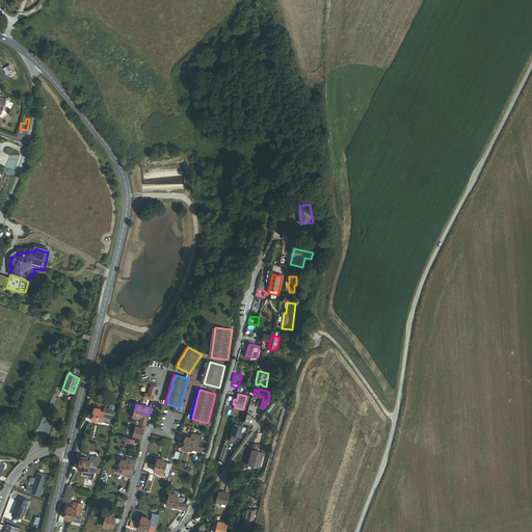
[(100,408),(95,407),(91,420),(97,421),(97,420),(111,424),(112,419),(114,410),(104,407),(103,411),(100,410),(100,408)]
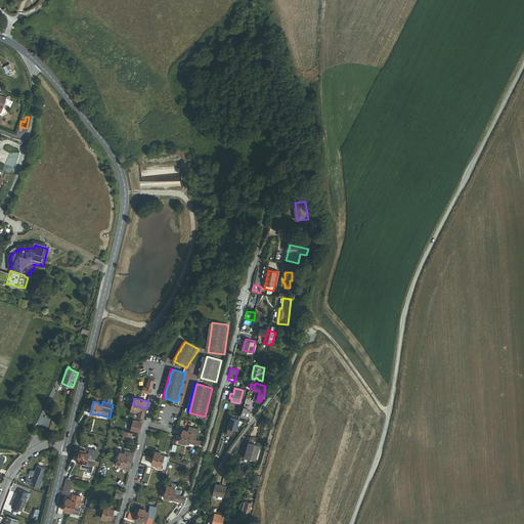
[(143,418),(146,408),(133,404),(131,410),(136,412),(137,410),(139,410),(138,417),(143,418)]
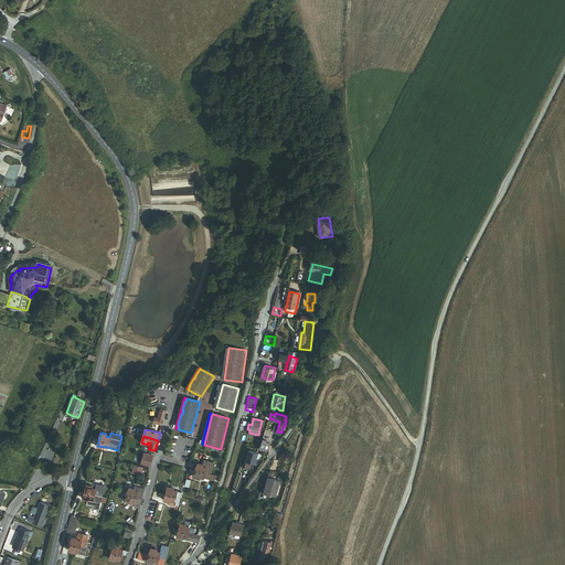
[(263,438),(259,448),(268,451),(270,443),(267,441),(267,439),(263,438)]
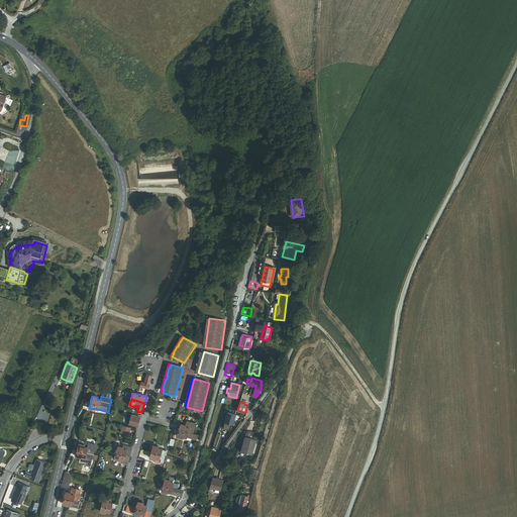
[(234,415),(227,412),(222,428),(228,430),(230,423),(231,424),(234,415)]
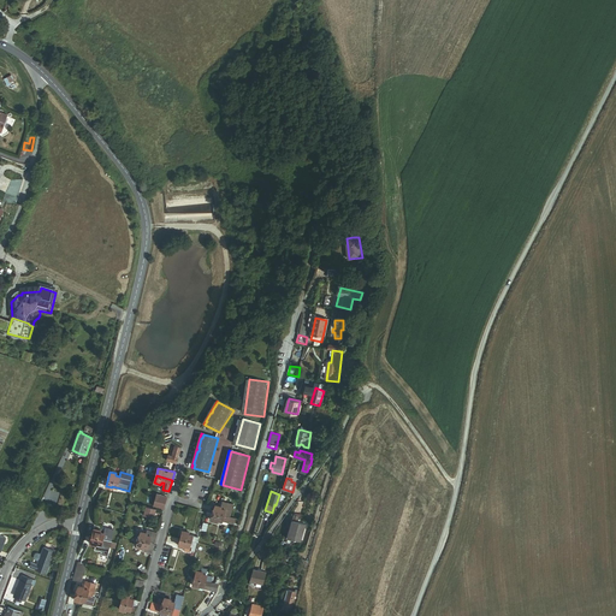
[(164,509),(167,497),(157,495),(154,505),(164,509)]
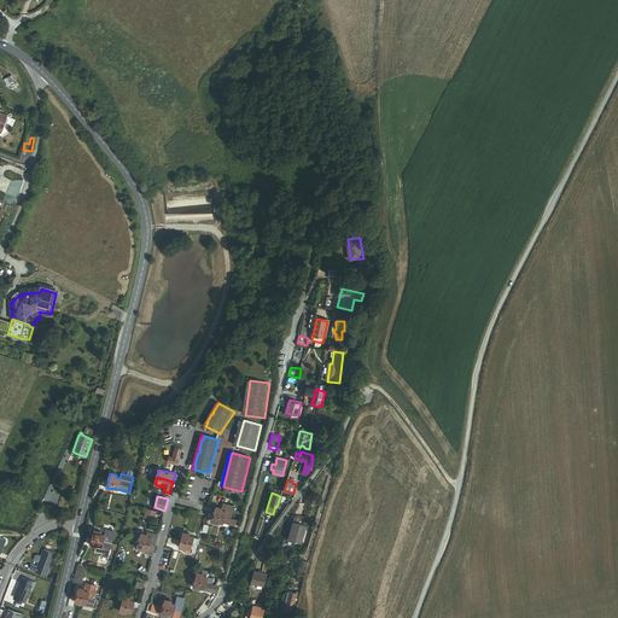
[(227,512),(225,517),(231,518),(234,506),(226,503),(225,511),(227,512)]
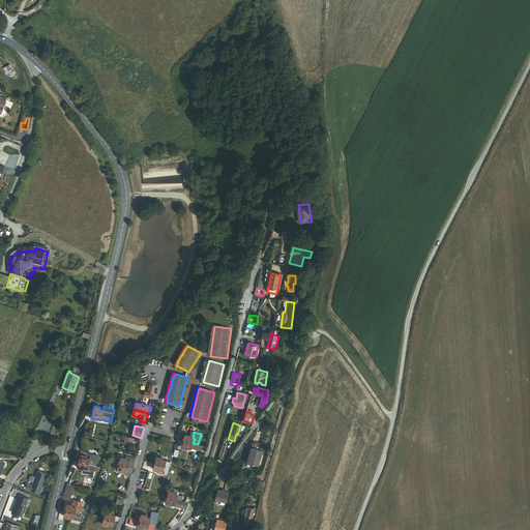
[(195,439),(193,438),(190,438),(192,436),(185,435),(184,441),(193,443),(195,439)]
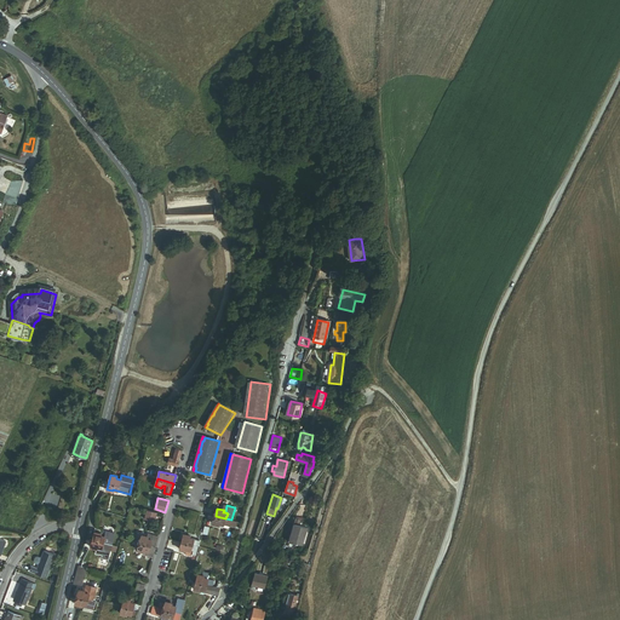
[(158,514),(148,510),(145,520),(155,522),(158,514)]
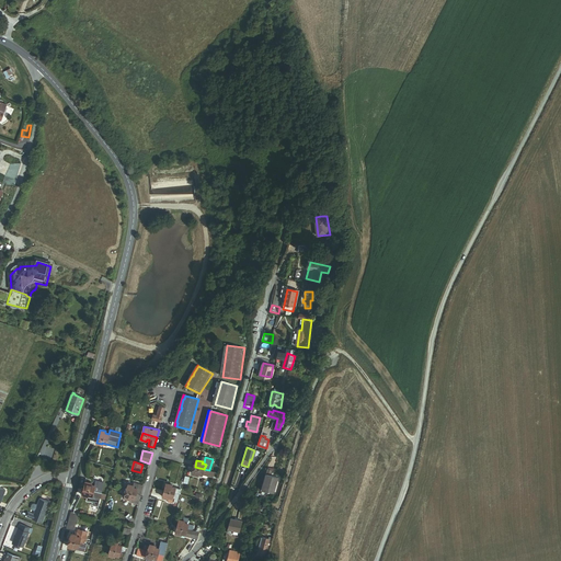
[(204,469),(195,467),(193,473),(198,476),(199,473),(214,478),(216,472),(209,470),(204,469)]
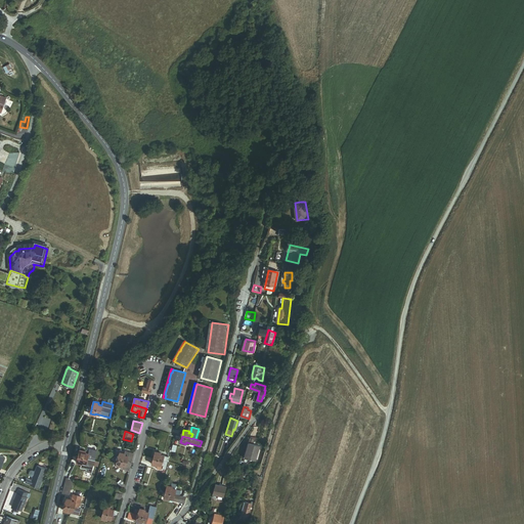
[(251,444),(247,459),(257,462),(261,446),(251,444)]
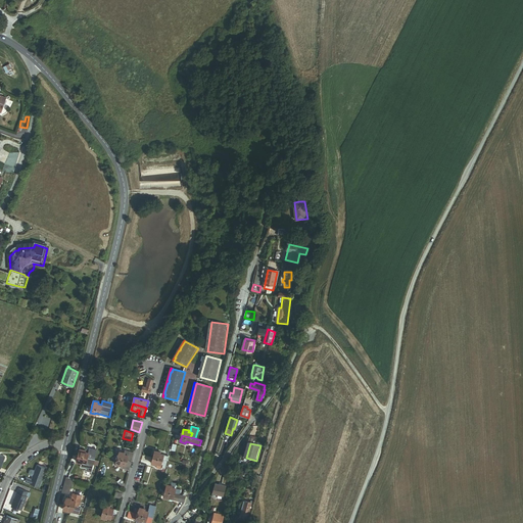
[(80,448),(77,461),(82,463),(83,461),(100,466),(101,462),(99,461),(96,460),(93,459),(95,450),(90,448),(89,454),(85,453),(85,450),(80,448)]
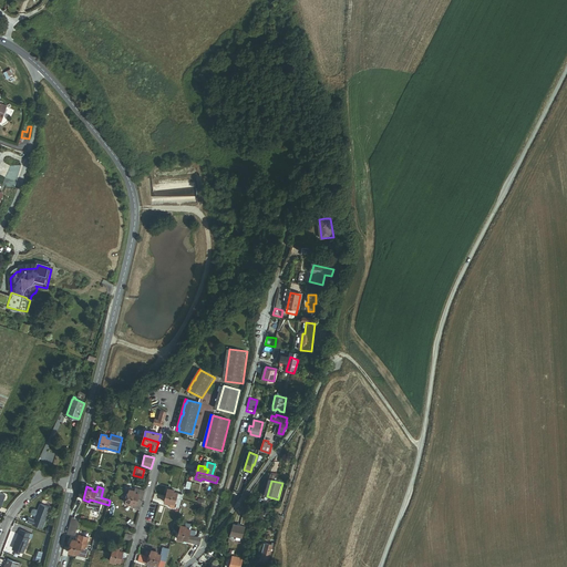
[(132,506),(140,508),(145,490),(136,487),(136,491),(130,488),(126,503),(132,504),(132,506)]
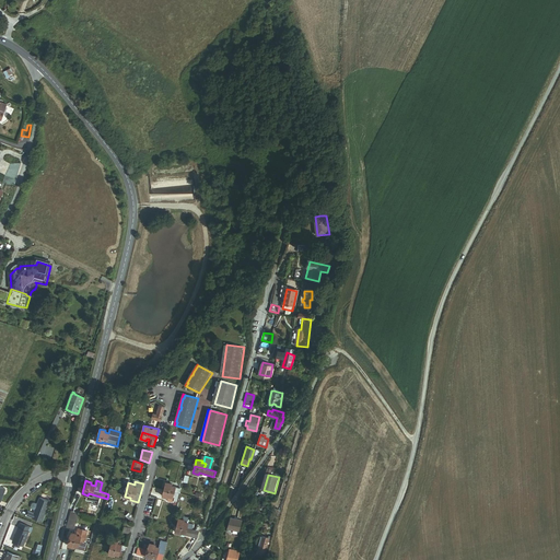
[(173,485),(166,482),(164,490),(179,494),(182,489),(173,487),(173,485)]
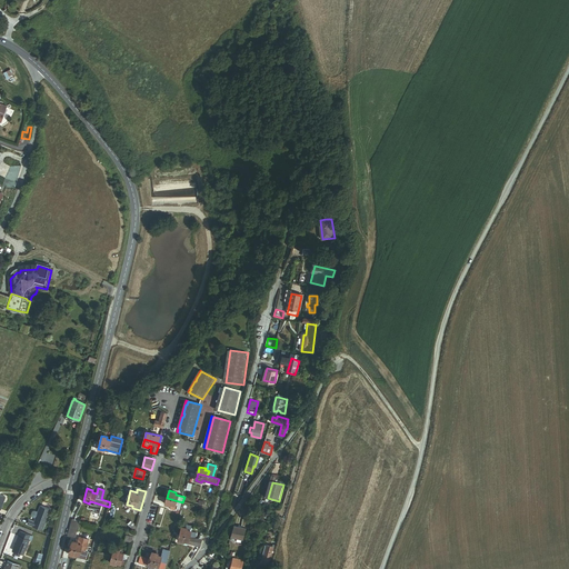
[(182,502),(167,498),(165,505),(171,506),(171,509),(176,510),(177,509),(180,510),(182,502)]
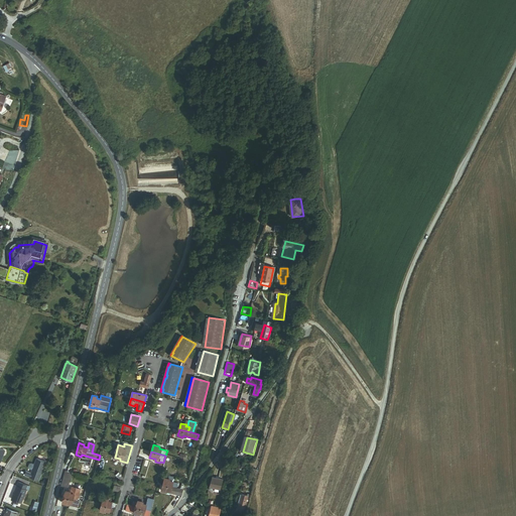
[(33,469),(30,476),(38,479),(45,461),(38,458),(37,458),(35,464),(33,469)]
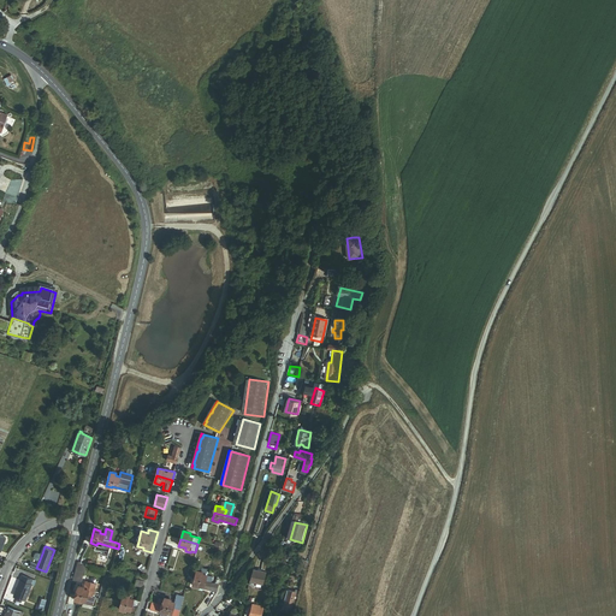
[(87,566),(78,563),(72,584),(75,584),(76,580),(82,582),(87,566)]
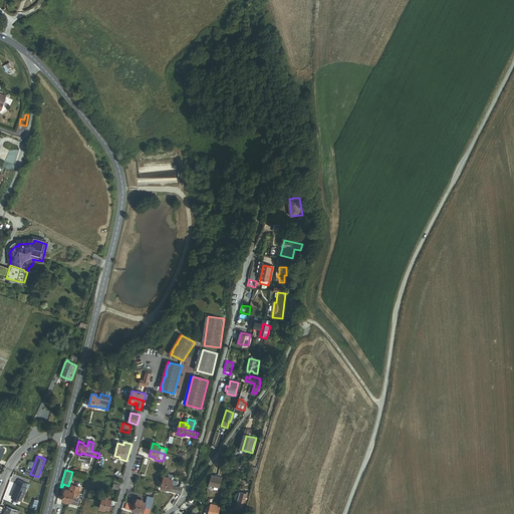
[(211,474),(208,484),(219,487),(222,477),(211,474)]
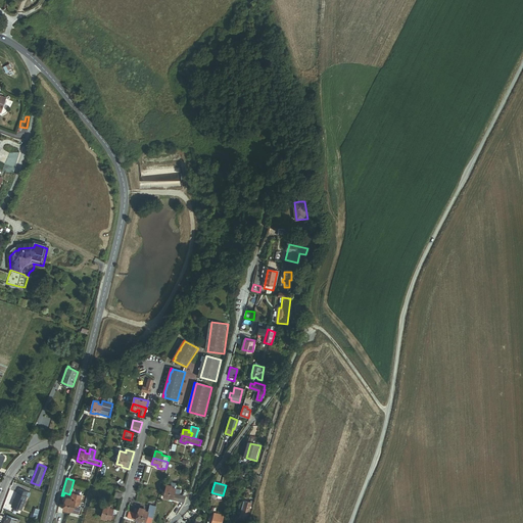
[(172,486),(167,485),(163,496),(169,498),(170,497),(173,498),(173,500),(184,503),(185,496),(180,495),(181,490),(172,487),(172,486)]
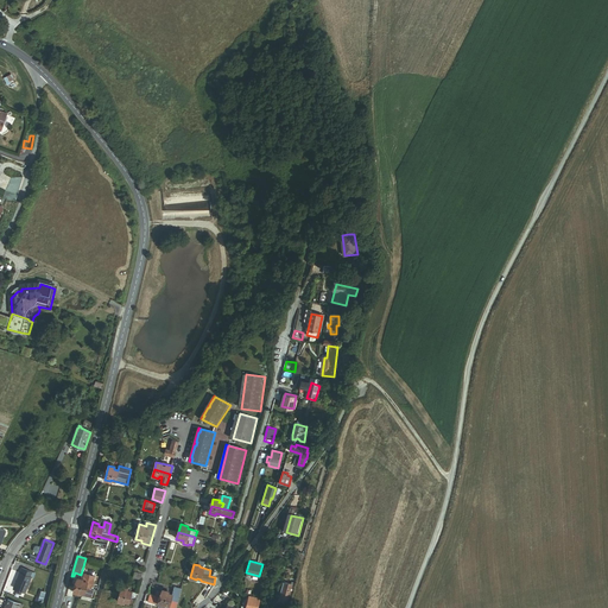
[(133,576),(140,578),(144,569),(137,567),(133,576)]
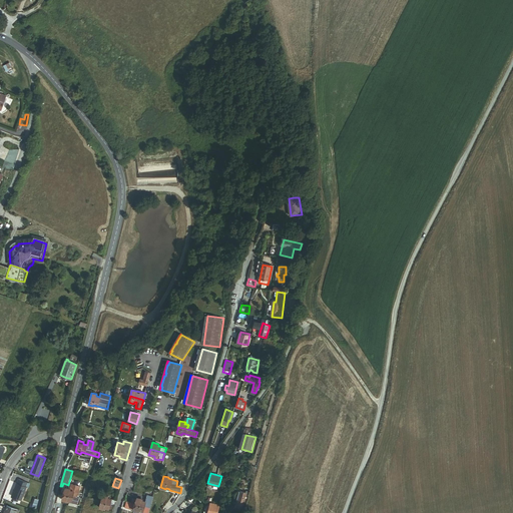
[(18,479),(12,495),(15,497),(19,498),(22,499),(27,486),(29,487),(31,483),(18,479)]
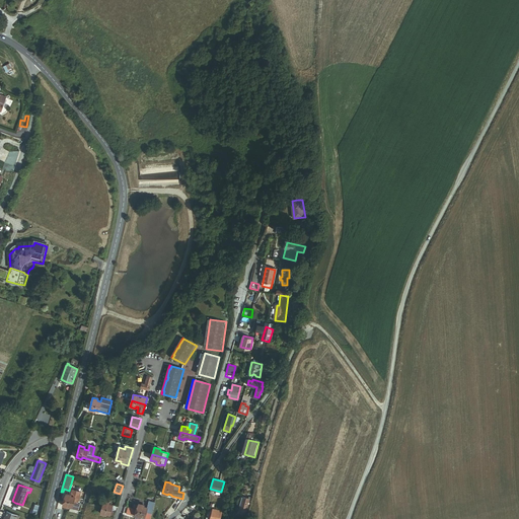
[(69,494),(66,493),(63,505),(68,507),(69,505),(78,508),(79,504),(83,505),(86,495),(81,493),(72,491),(72,493),(70,492),(69,494)]
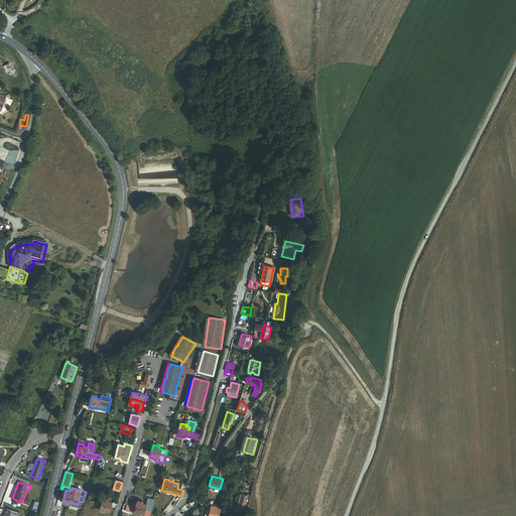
[(238,511),(246,513),(251,495),(243,493),(238,511)]
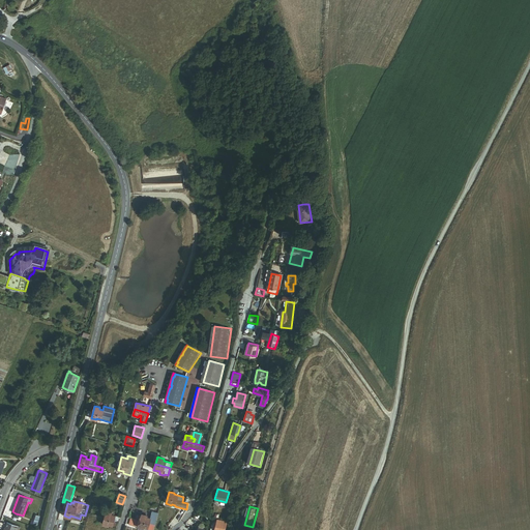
[(157,513),(151,511),(150,519),(147,518),(148,517),(141,514),(140,521),(154,525),(157,513)]
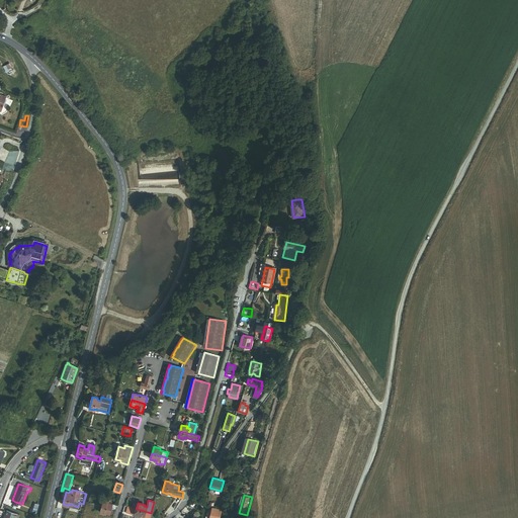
[(109,502),(104,501),(100,513),(106,515),(106,513),(113,515),(114,512),(111,511),(111,509),(115,510),(116,506),(109,504),(109,502)]
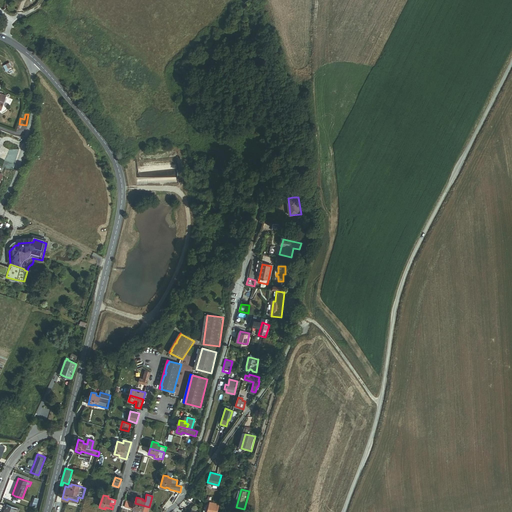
[(219,511),(221,504),(209,501),(207,511),(206,511),(219,511)]
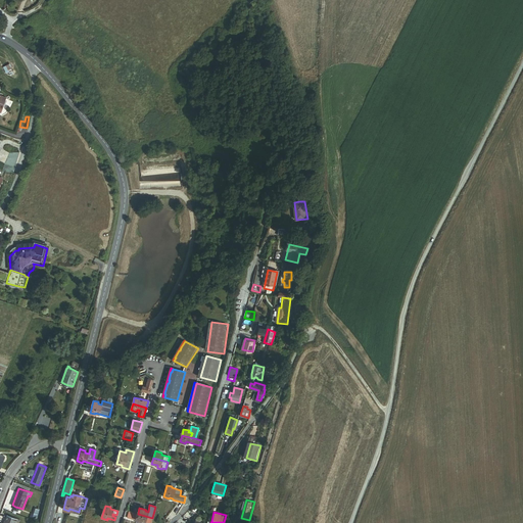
[(150,522),(152,518),(138,514),(135,513),(133,520),(136,520),(141,522),(140,522),(150,522)]
